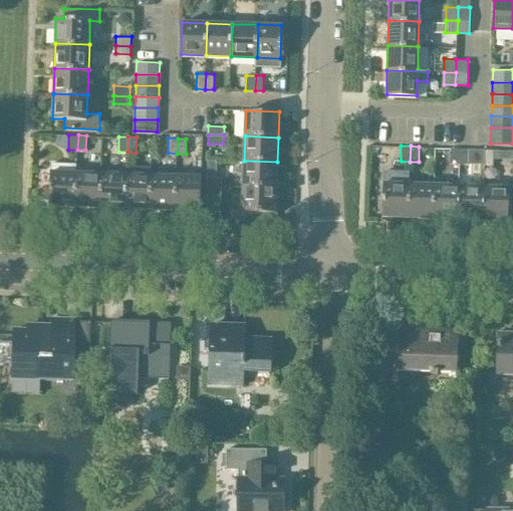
[(461,163),(461,148),(451,148),(451,163),(461,163)]
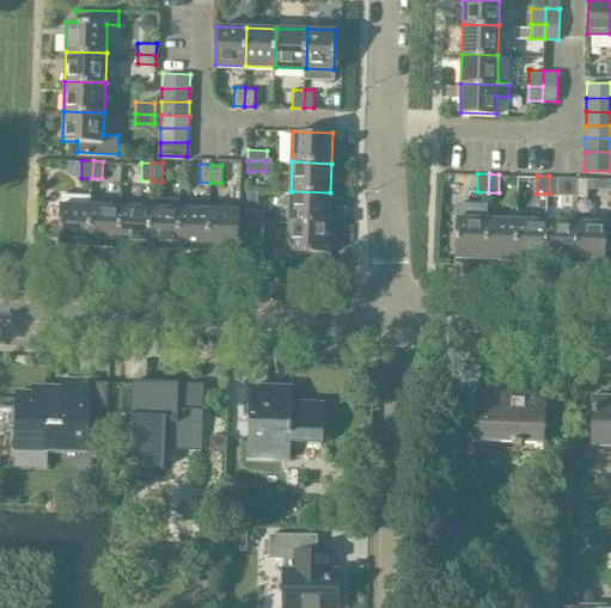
[(549,176),(549,194),(557,195),(558,176),(549,176)]
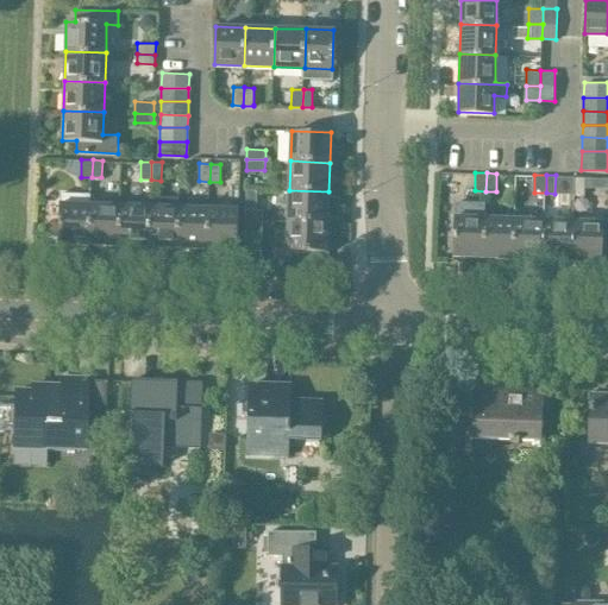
[(574,176),(574,194),(584,194),(585,176),(574,176)]
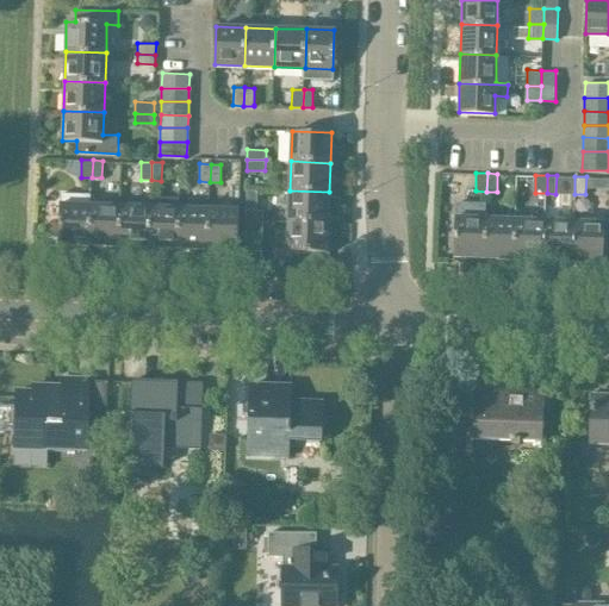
[(328,223),(329,192),(290,191),(289,220),(328,223)]
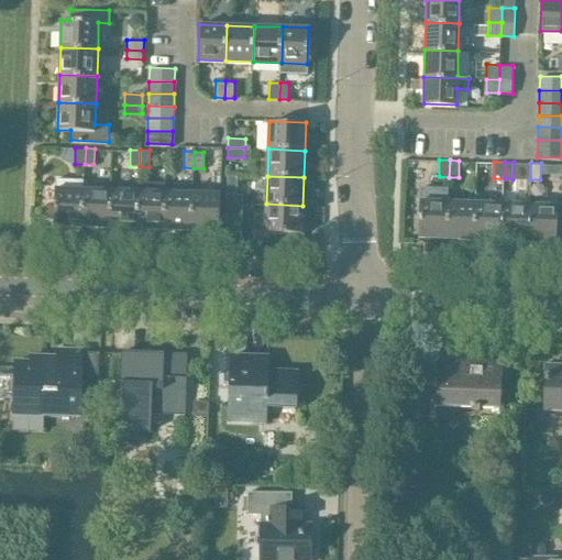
[(136,190),(112,189),(110,226),(138,227),(139,180),(138,180),(136,190)]
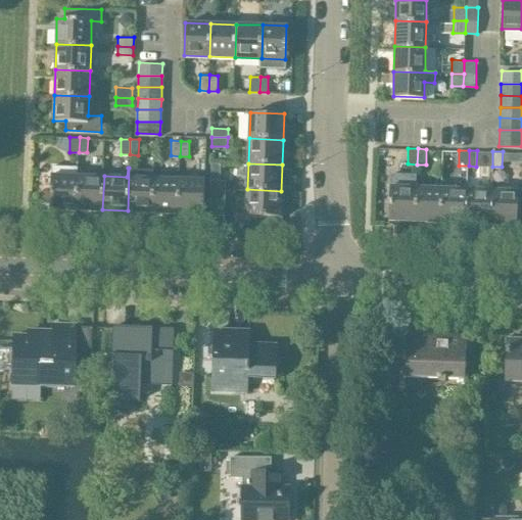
[(129,168),(128,210),(154,211),(155,177),(153,177),(153,169),(129,168)]
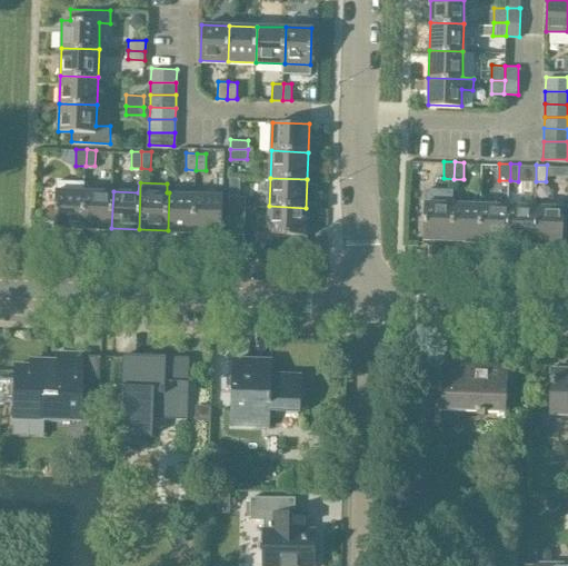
[(83,228),(85,190),(56,189),(55,227),(83,228)]
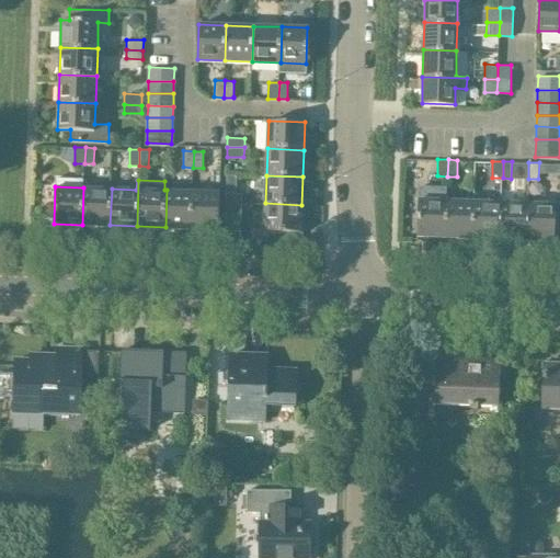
[(110,225),(112,189),(83,188),(82,225),(110,225)]
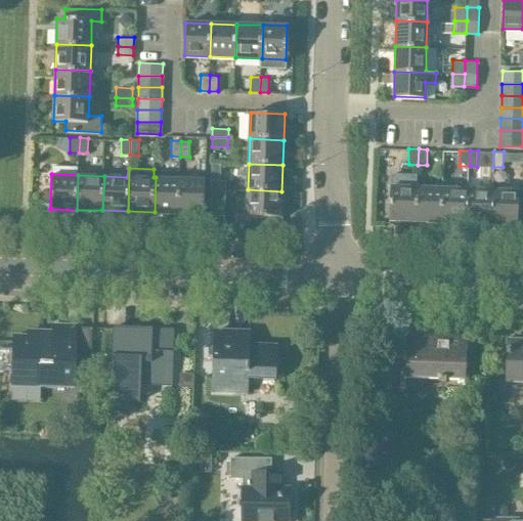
[(178,213),(179,178),(156,177),(155,212),(178,213)]
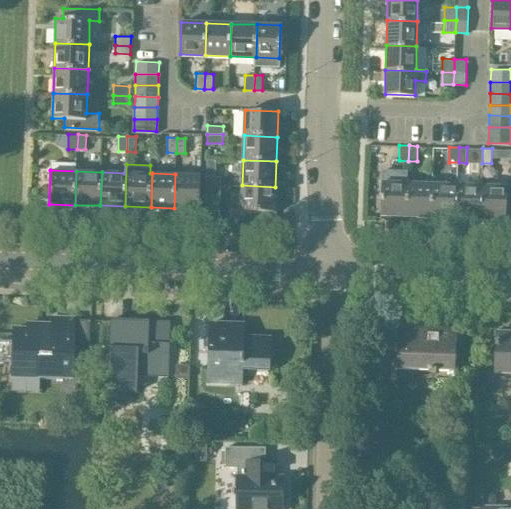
[(175,174),(174,208),(199,209),(200,175),(175,174)]
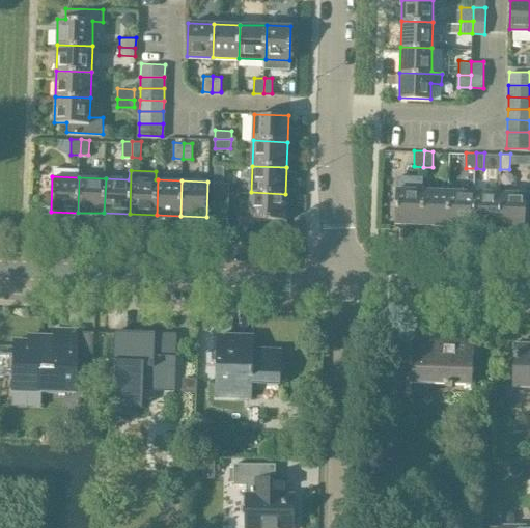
[(214,191),(229,192),(229,182),(214,182),(214,191)]
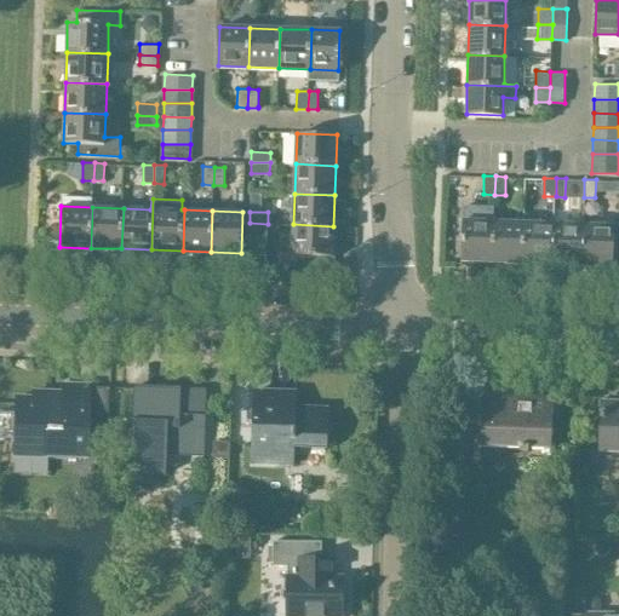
[(492,262),(493,220),(463,219),(462,260),(492,262)]
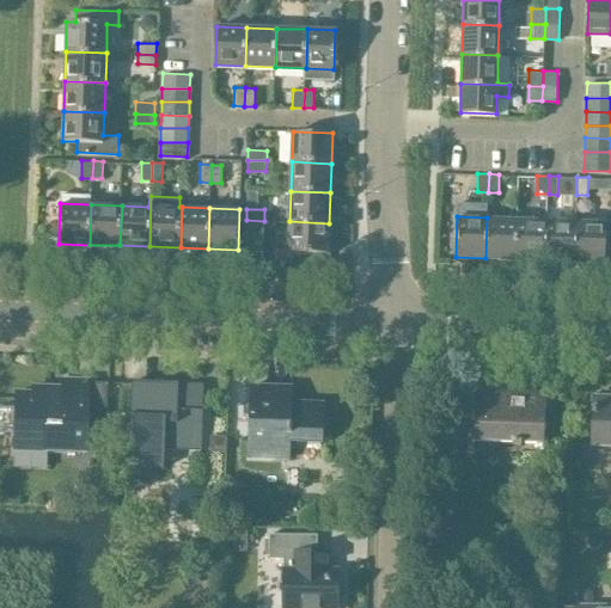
[(515,258),(518,219),(487,217),(486,258),(515,258)]
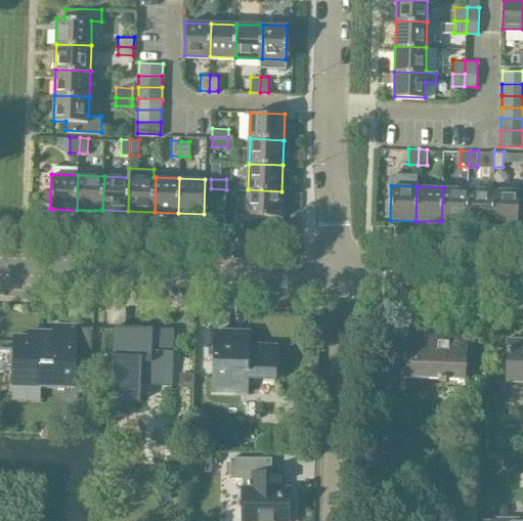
[(468,222),(469,188),(443,187),(441,221),(468,222)]
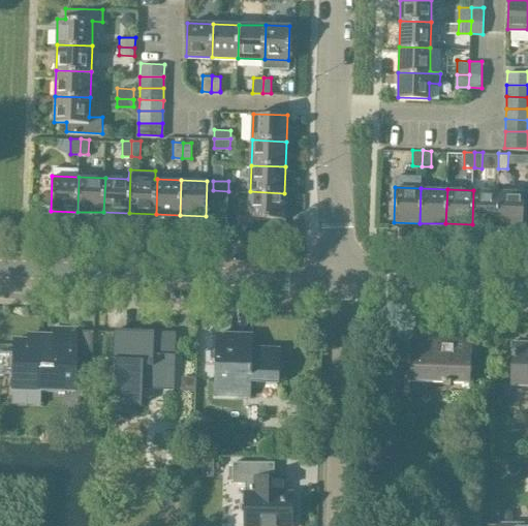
[(227,217),(228,191),(213,190),(212,216),(227,217)]
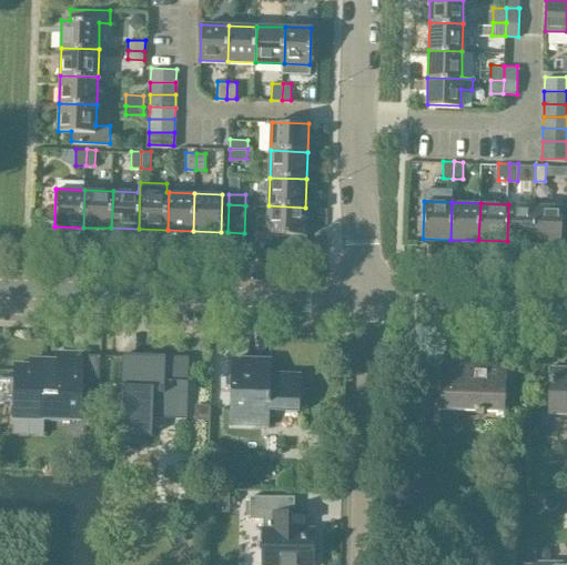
[(534,242),(535,205),(508,204),(507,241),(534,242)]
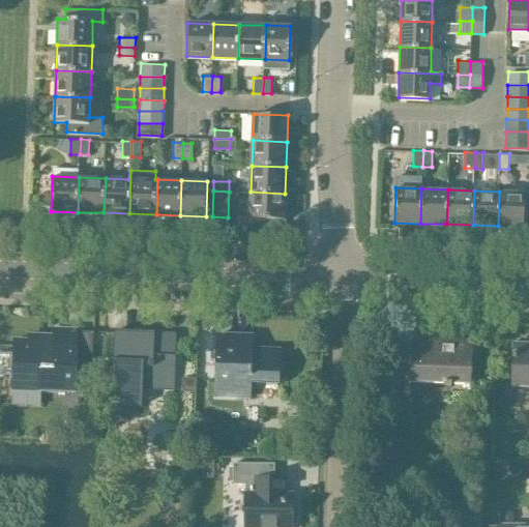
[(285,218),(285,194),(251,192),(250,217),(285,218)]
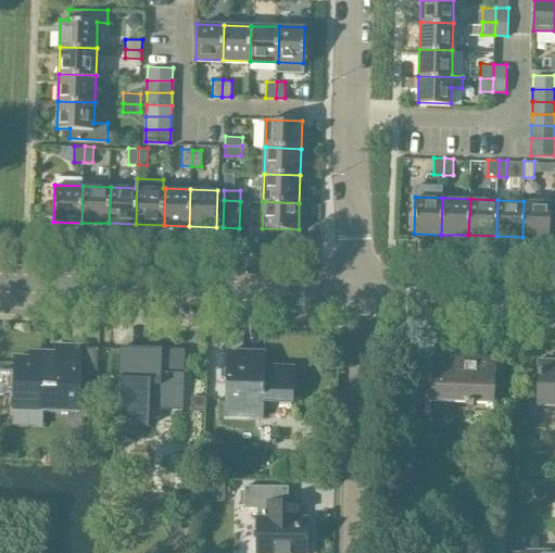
[(524,201),(522,237),(550,238),(551,202),(524,201)]
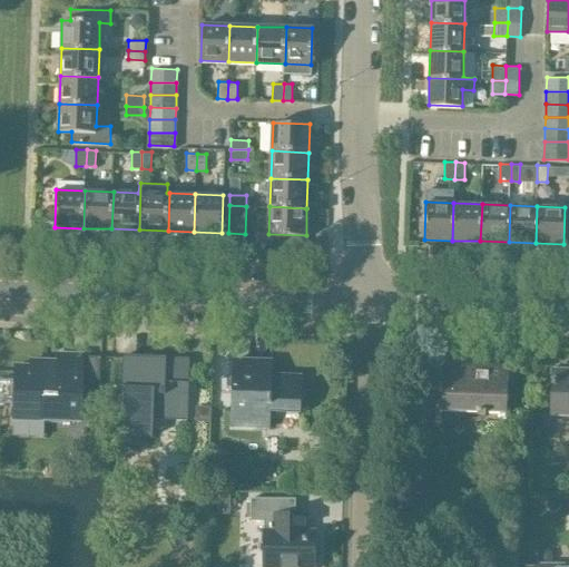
[(15,409),(15,418),(42,419),(79,420),(82,353),(59,353),(59,360),(31,359),(31,365),(17,365),(15,409)]
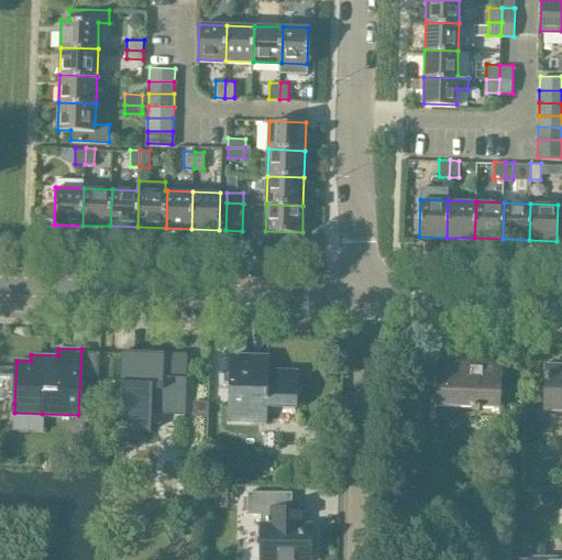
[(119,410),(119,426),(147,426),(147,412),(186,414),(188,352),(121,350),(119,410)]
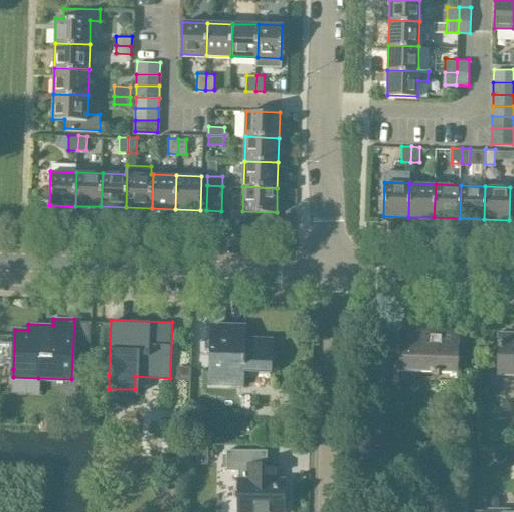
[(270,338),(243,337),(244,325),(212,324),(211,338),(205,337),(205,348),(211,348),(210,384),(242,385),(242,370),(269,371),(270,338)]
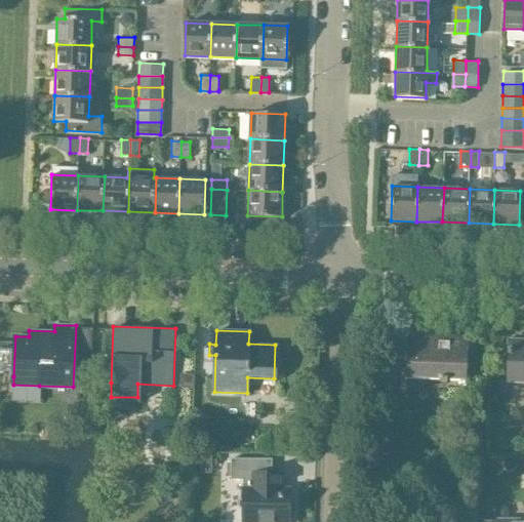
[(408,335),(407,377),(440,378),(440,380),(447,380),(447,386),(467,387),(467,379),(469,337),(408,335)]
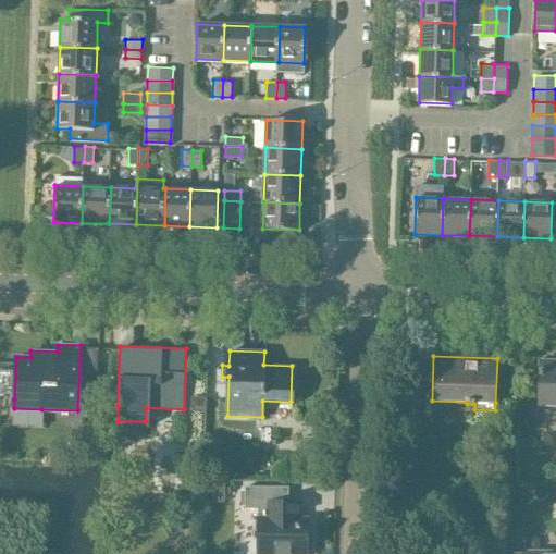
[(555,360),(541,360),(539,403),(555,403),(555,360)]
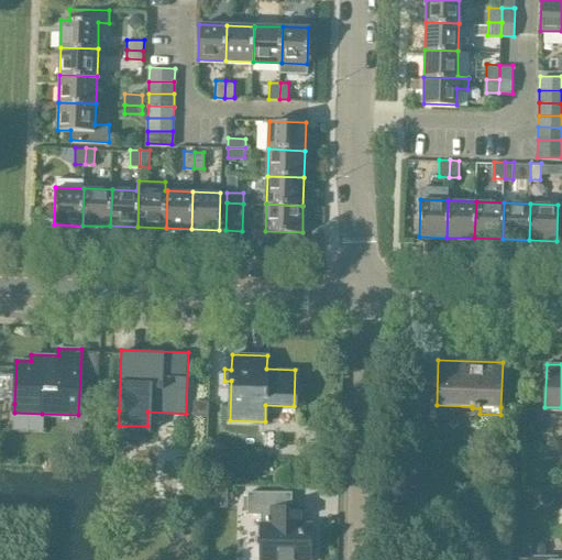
[(310,559),(310,557),(315,555),(316,538),(311,536),(311,523),(301,523),(301,506),(291,506),(291,491),(248,490),(248,513),(261,513),(260,559),(310,559)]
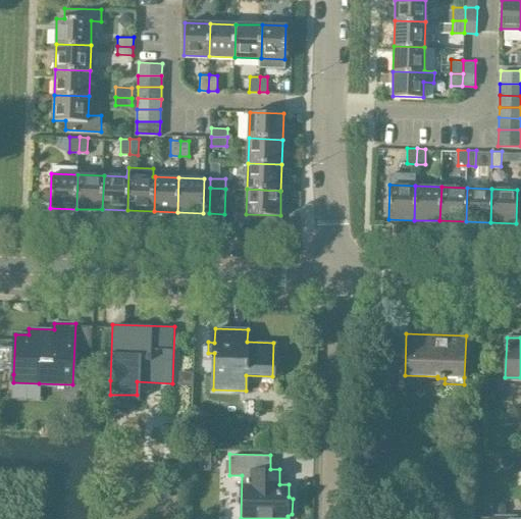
[(505,454),(502,458),(502,462),(505,465),(510,465),(513,462),(512,457),(509,454),(505,454)]
